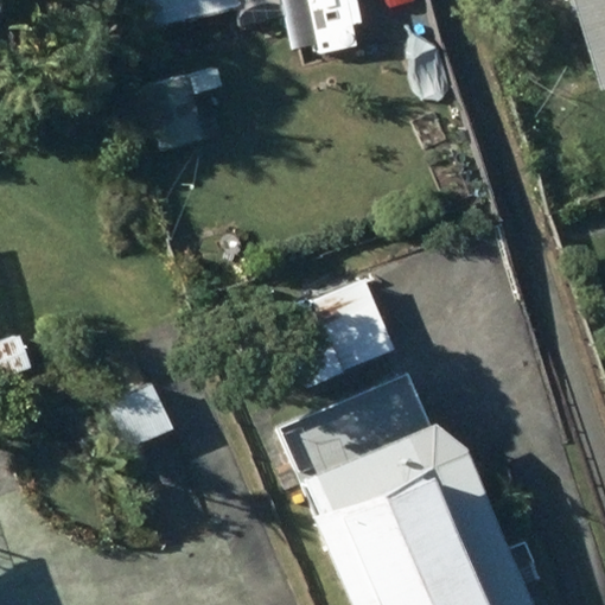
[(236,0),(135,0),(144,31),(239,7),(236,0)]
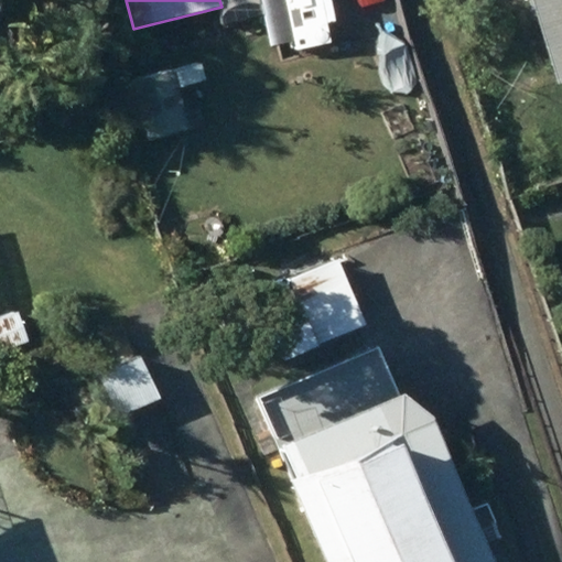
[(561,0),(530,0),(560,82),(561,80),(561,0)]
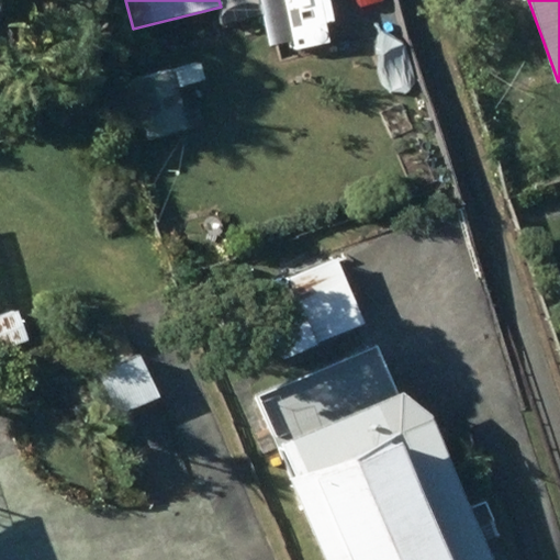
[(227,13),(198,22),(203,41),(233,32),(227,13)]
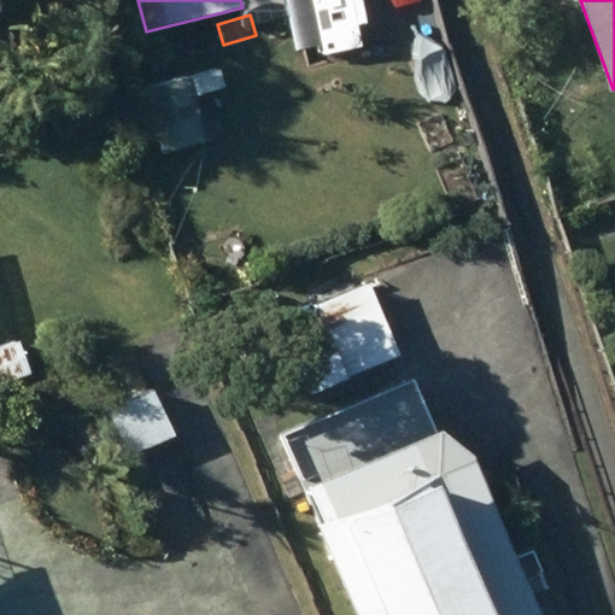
[(145,95),(164,153),(208,138),(188,81),(145,95)]
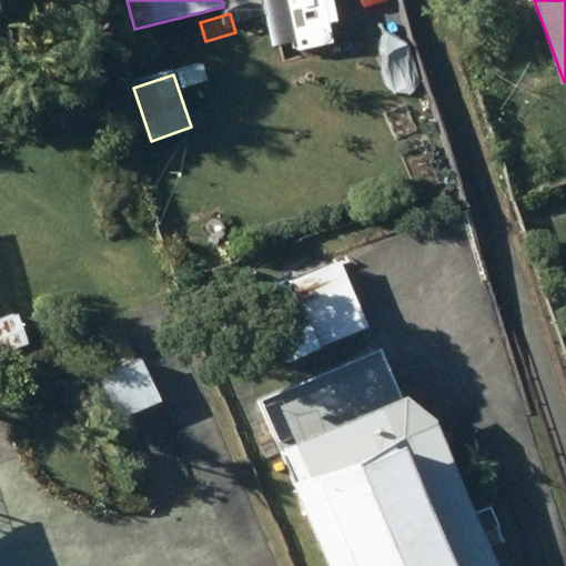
[(306,320),(273,335),(286,364),(370,325),(337,256),(287,280),(306,320)]
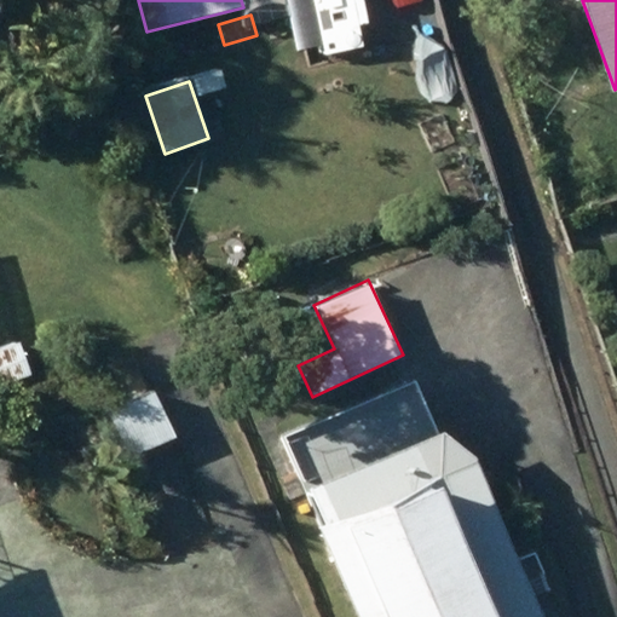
[(18,341),(0,349),(0,385),(32,373),(18,341)]
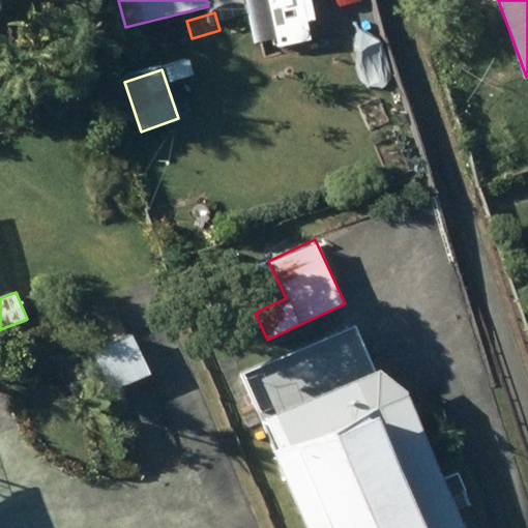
[(91,351),(110,392),(151,374),(133,333),(91,351)]
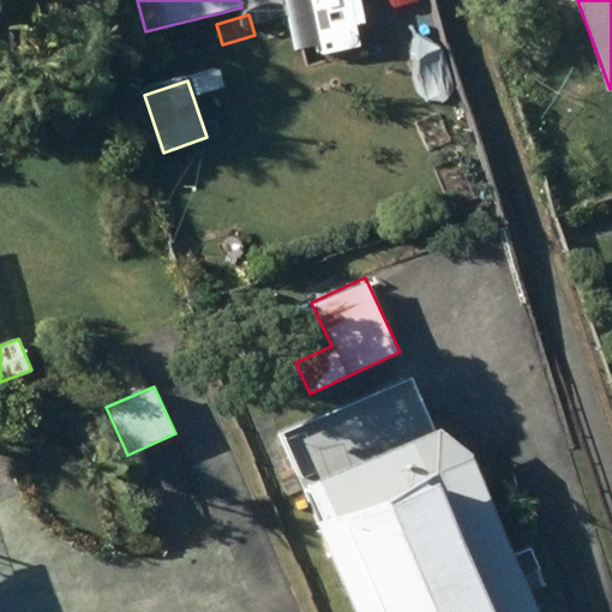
[(313,521),(353,611),(539,611),(468,453),(441,426),(305,487),(319,519),(313,521)]
